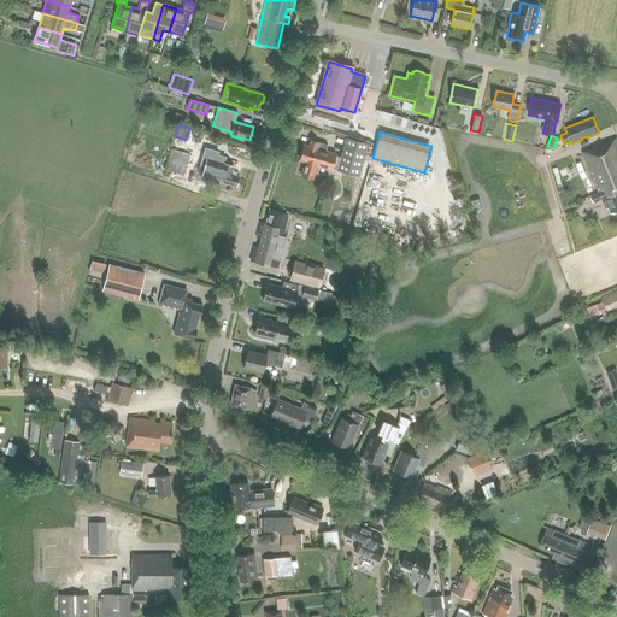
[(368,144),(348,139),(339,171),(358,177),(368,144)]
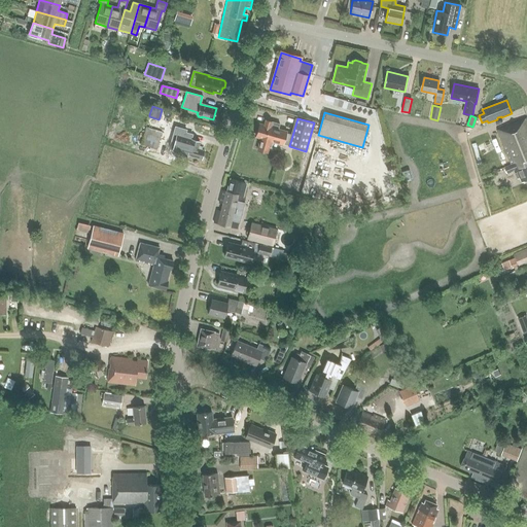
[(526,121),(526,119),(498,130),(512,165),(505,168),(507,173),(515,171),(518,179),(520,178),(522,182),(526,180),(526,121)]
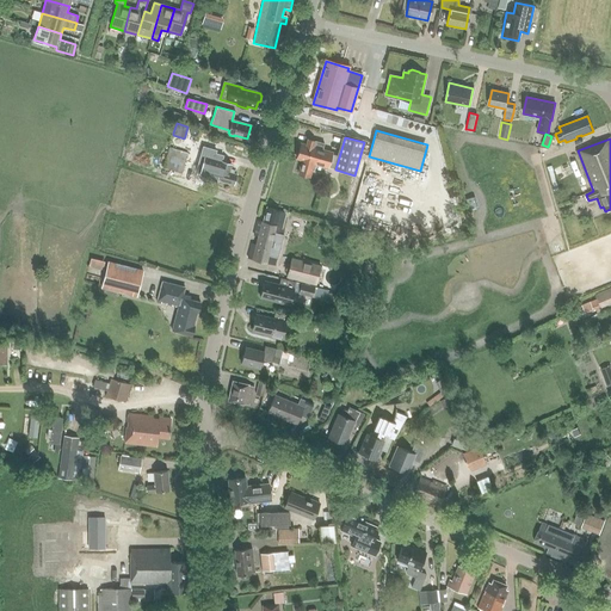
[(298,174),(308,178),(313,164),(323,167),(328,168),(329,167),(335,170),(339,156),(333,154),(333,153),(328,152),(322,150),(325,144),(308,140),(306,146),(301,144),(296,159),(302,161),(298,174)]
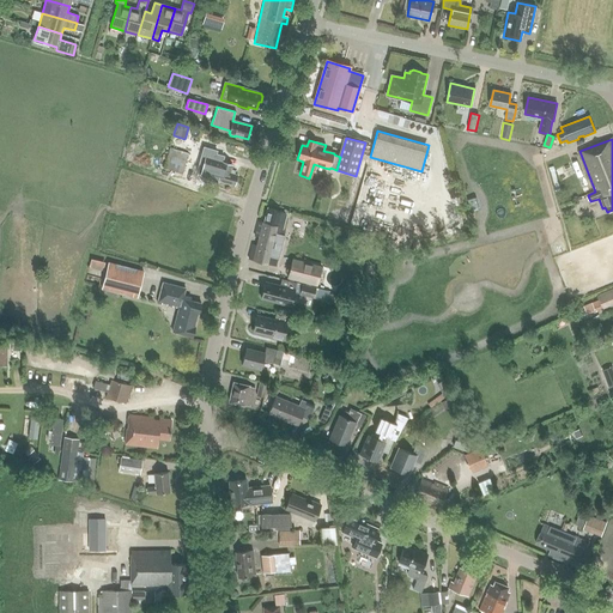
[(189,152),(170,146),(163,167),(182,173),(189,152)]
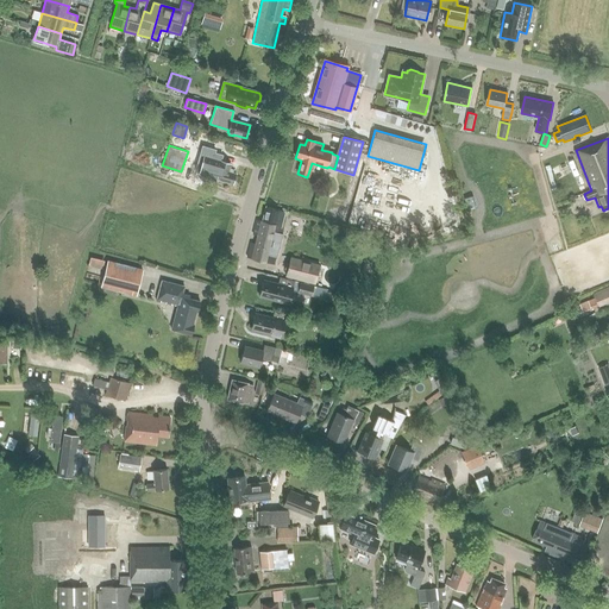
[(231,164),(213,159),(215,150),(201,146),(195,170),(202,173),(202,175),(215,179),(233,184),(236,174),(232,173),(233,170),(230,169),(231,164)]
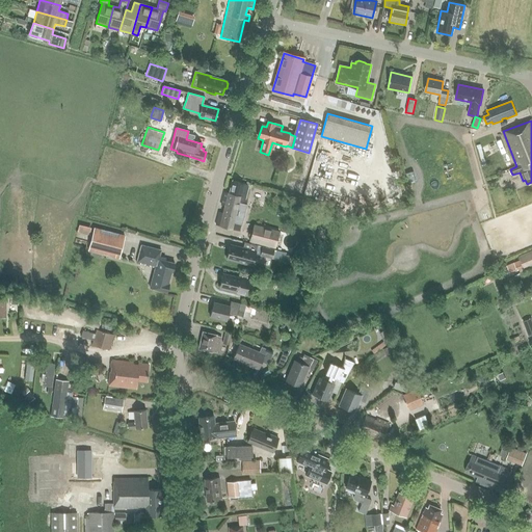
[(238,209),(244,211),(246,201),(245,200),(248,186),(232,181),(229,194),(223,192),(220,206),(227,208),(224,215),(218,213),(215,224),(238,231),(242,218),(236,216),(238,209)]
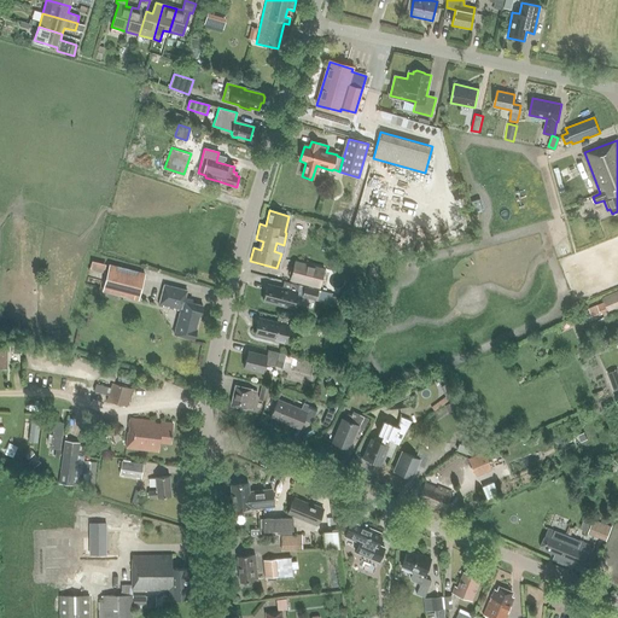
[(105,264),(92,261),(89,269),(103,273),(105,264)]
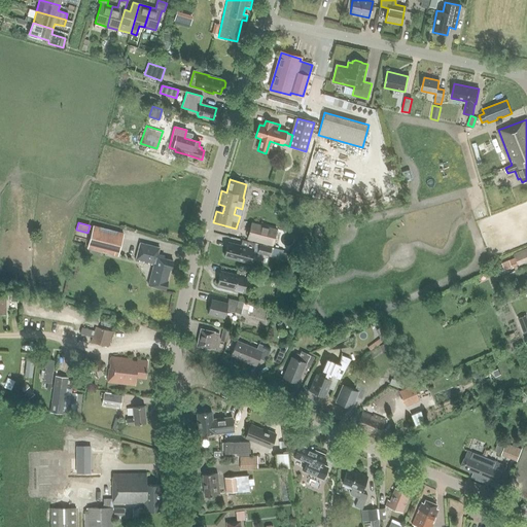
[(251,223),(247,240),(273,246),(276,230),(251,223)]
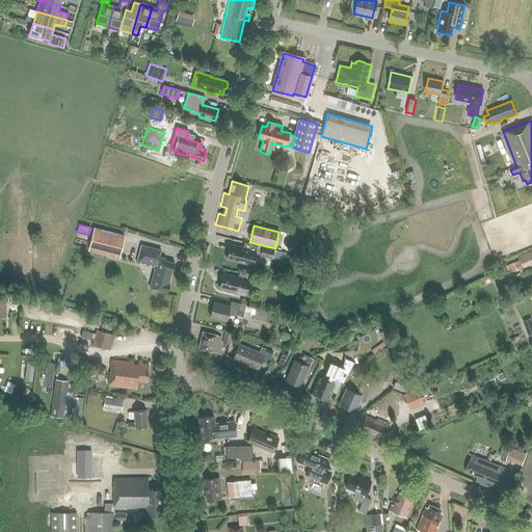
[(125,236),(94,229),(88,250),(120,259),(125,236)]
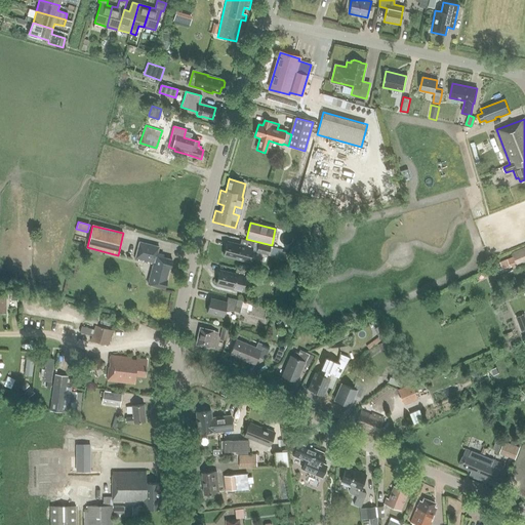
[(249,261),(252,248),(254,242),(241,239),(239,245),(227,242),(224,255),(249,261)]
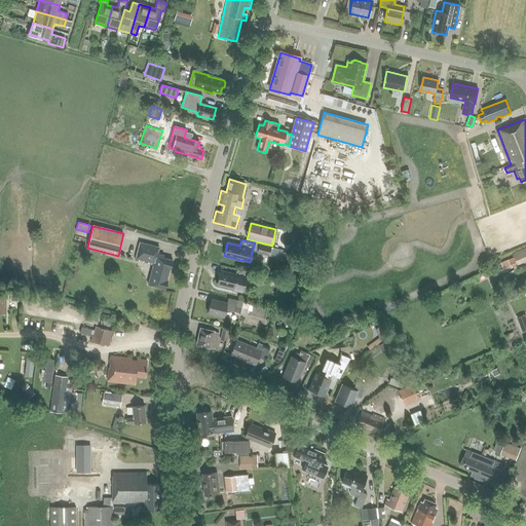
[(159,248),(140,242),(136,260),(153,264),(148,285),(165,290),(173,260),(161,257),(162,256),(157,254),(159,248)]
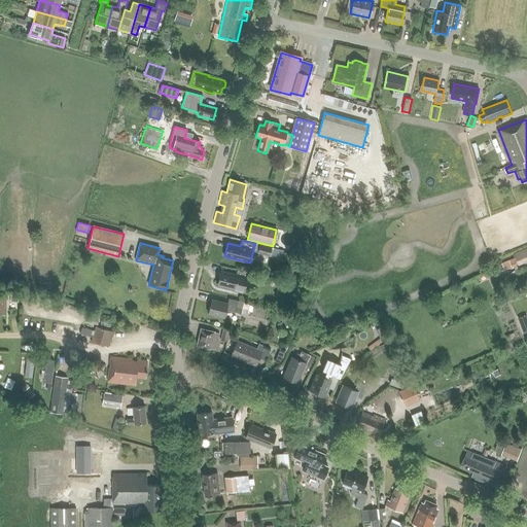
[(272,248),(259,245),(258,250),(257,252),(270,255),(272,248)]
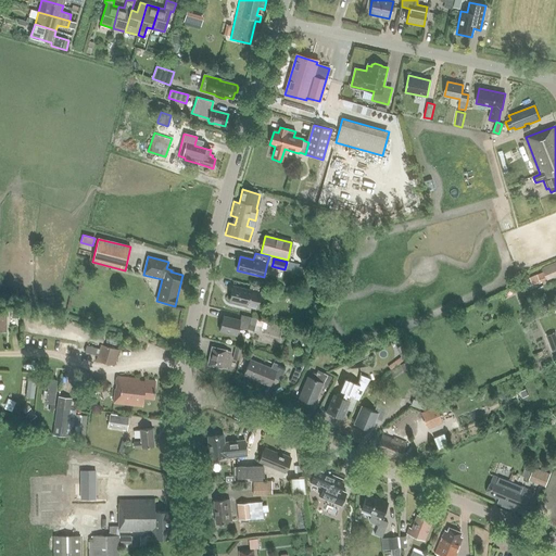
[(532,283),(555,274),(555,262),(543,267),(544,270),(529,277),(532,283)]
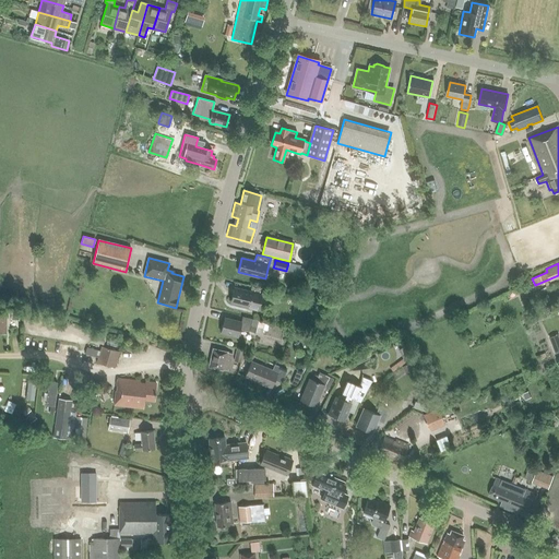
[(234,288),(230,302),(248,307),(248,308),(258,310),(261,296),(274,299),(276,292),(251,286),(250,293),(234,288)]
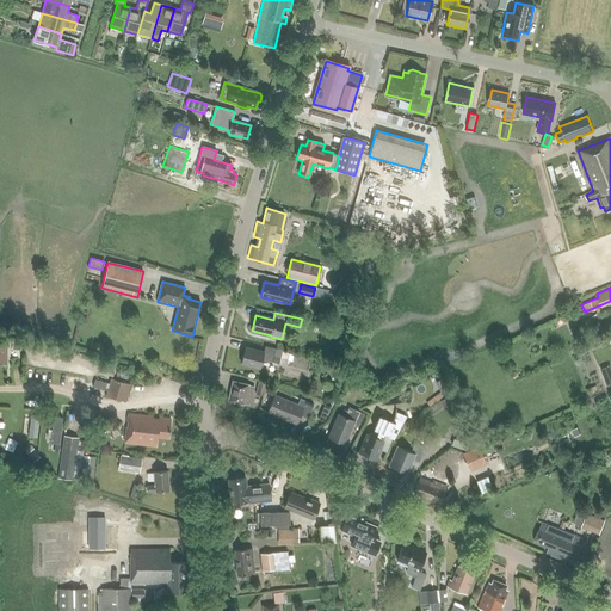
[(278,363),(282,351),(264,346),(263,352),(245,347),(240,364),(259,369),(261,359),(271,362),(278,363)]
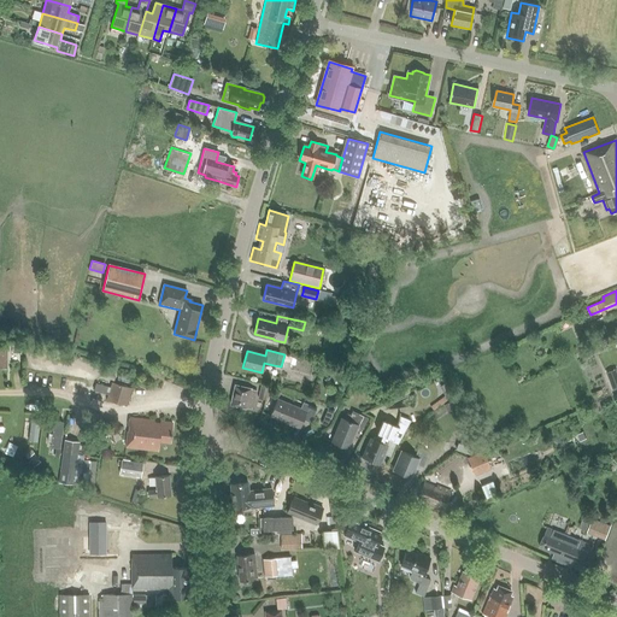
[(106,364),(105,371),(116,375),(118,368),(106,364)]
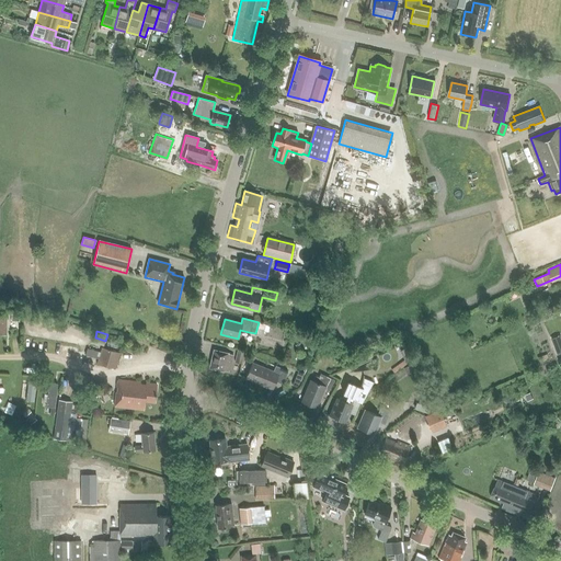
[(551,339),(557,355),(560,353),(560,338),(560,335),(551,339)]
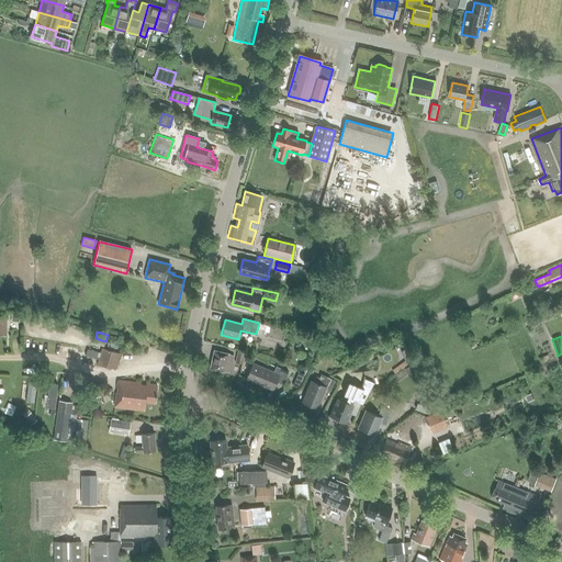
[(411,361),(404,348),(398,350),(402,360),(390,370),(392,373),(404,364),(411,361)]
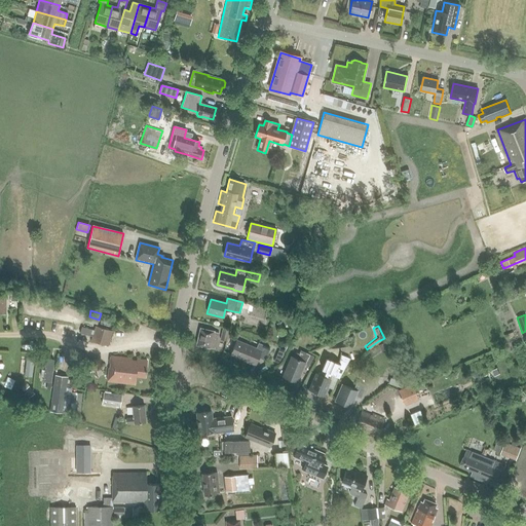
[(111,331),(95,327),(90,340),(107,345),(111,331)]
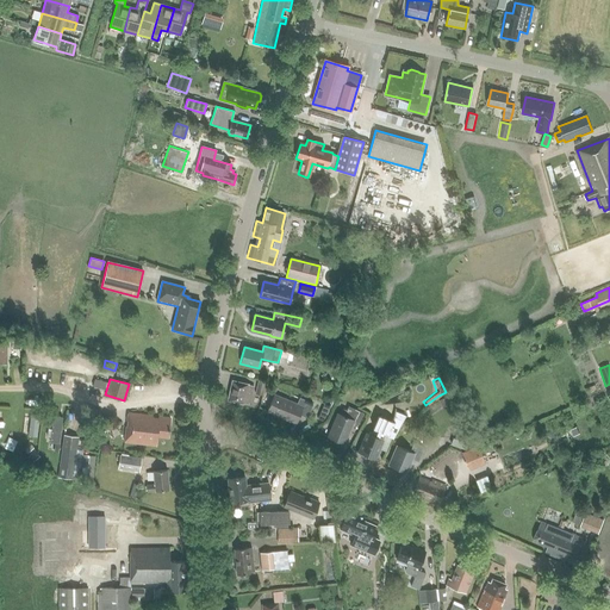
[(266,383),(257,380),(255,394),(262,396),(266,383)]
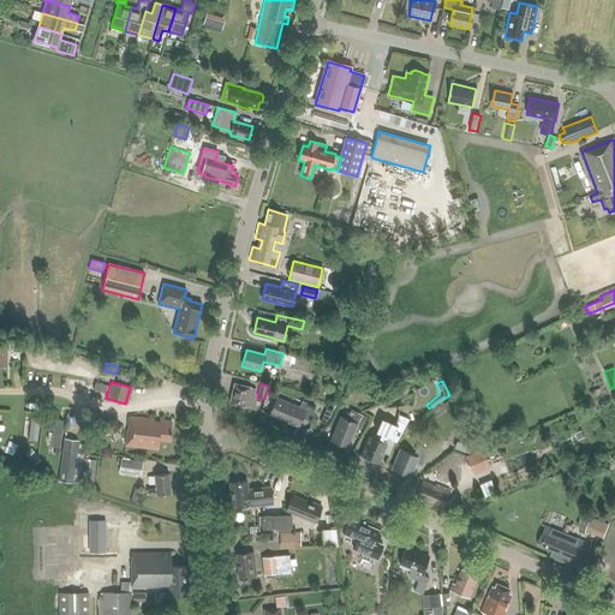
[(251,408),(255,389),(248,388),(249,388),(234,384),(230,402),(251,408)]
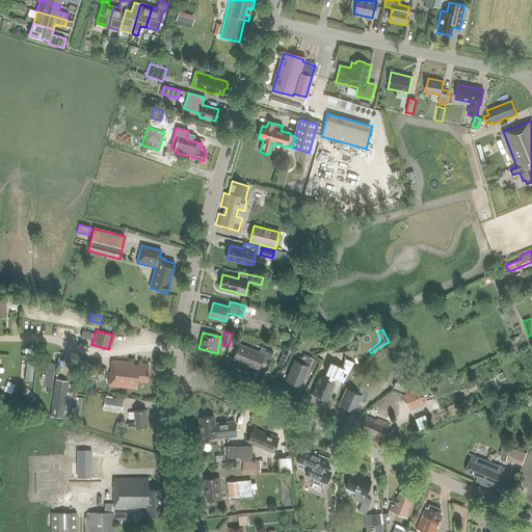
[(268,364),(272,352),(261,347),(259,352),(239,344),(233,358),(258,369),(261,362),(268,364)]
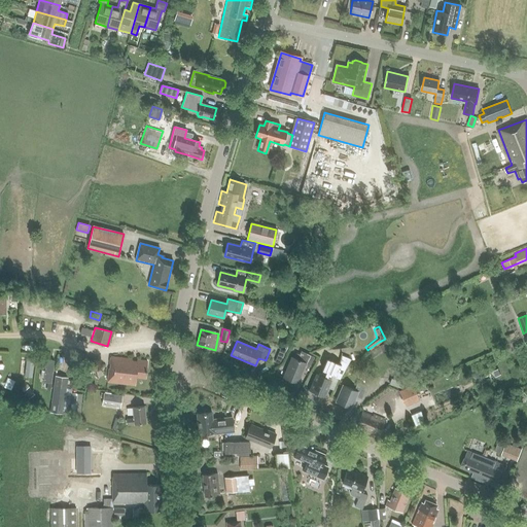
[(387,347),(384,342),(377,346),(379,350),(387,347)]
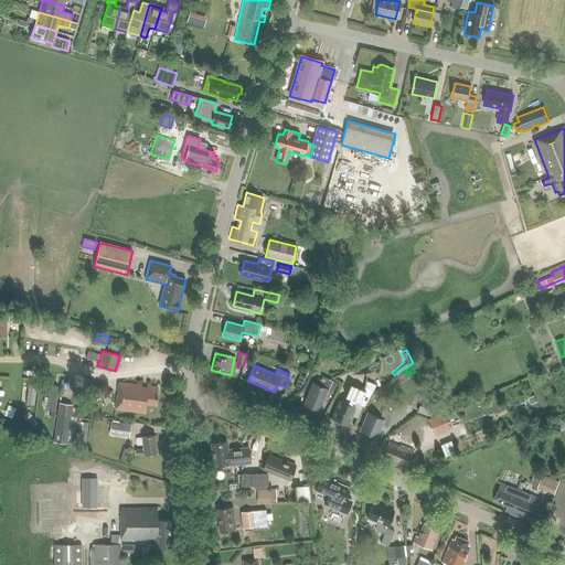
[(312,383),(302,404),(317,411),(326,391),(331,393),(336,383),(322,376),(320,380),(317,379),(315,384),(312,383)]
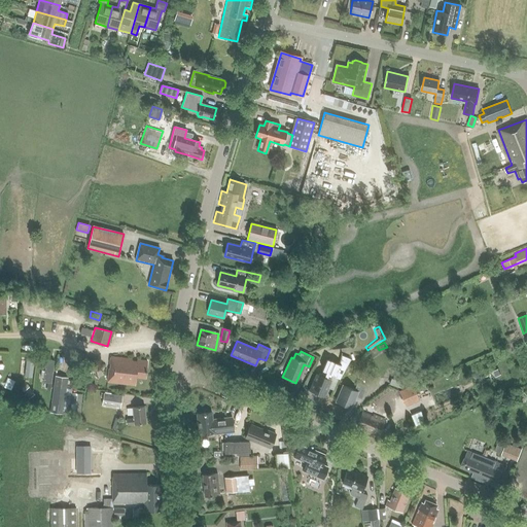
[(327,386),(330,381),(328,380),(331,376),(339,379),(350,359),(342,355),(338,364),(326,359),(322,370),(321,374),(318,374),(318,376),(316,375),(309,391),(323,396),(327,386)]
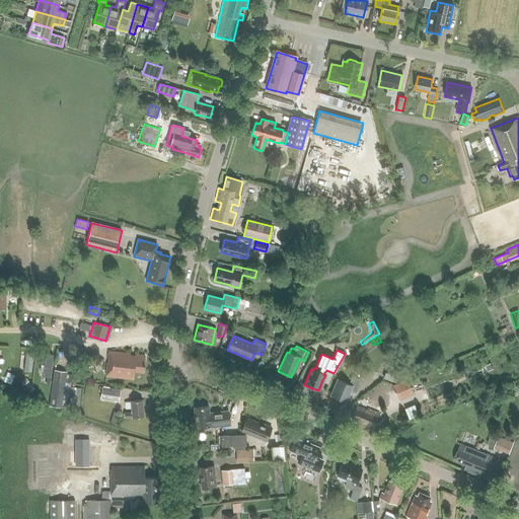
[(143,372),(145,356),(108,352),(106,376),(132,379),(133,371),(143,372)]
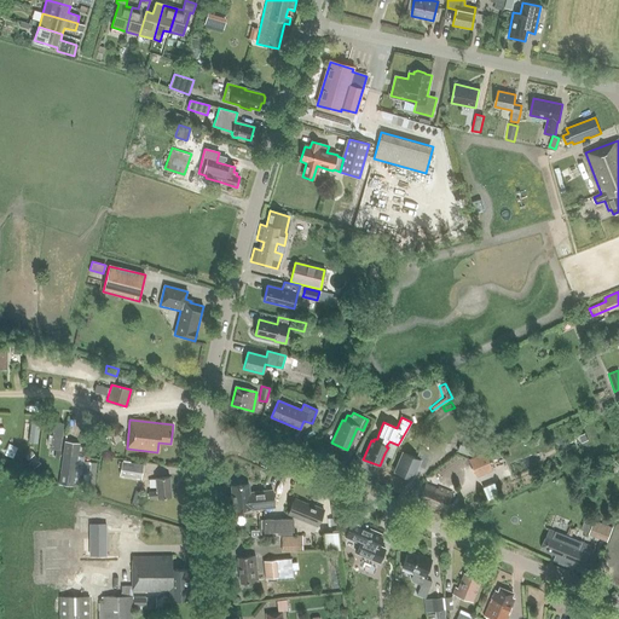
[(63,423),(55,422),(51,449),(59,450),(63,423)]
